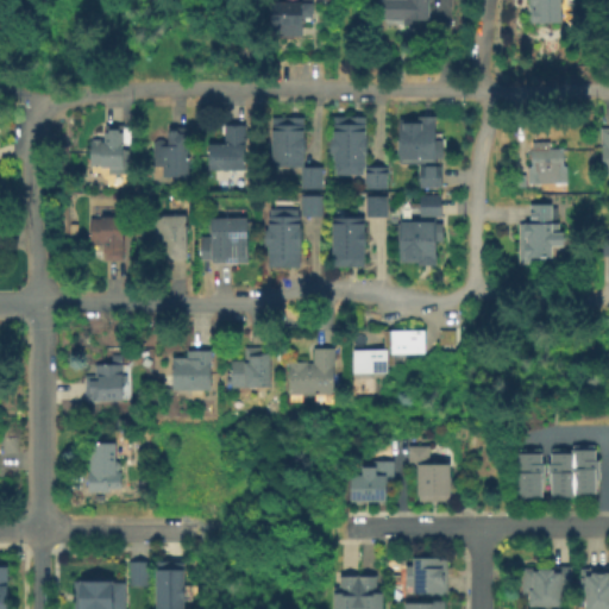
[(300,36),(300,17),(309,17),(311,1),(270,0),(270,35),(300,36)]
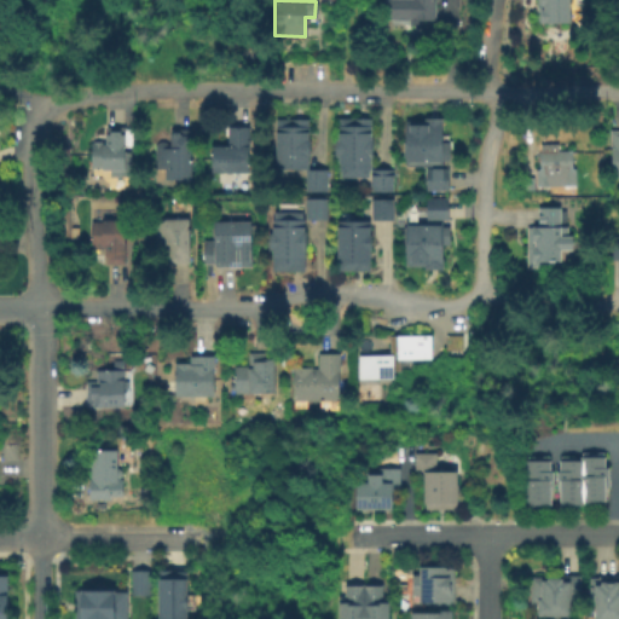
[(439,0),(439,18),(423,18),(423,23),(411,23),(411,18),(392,18),(393,7),(386,7),(386,0),(439,0)]
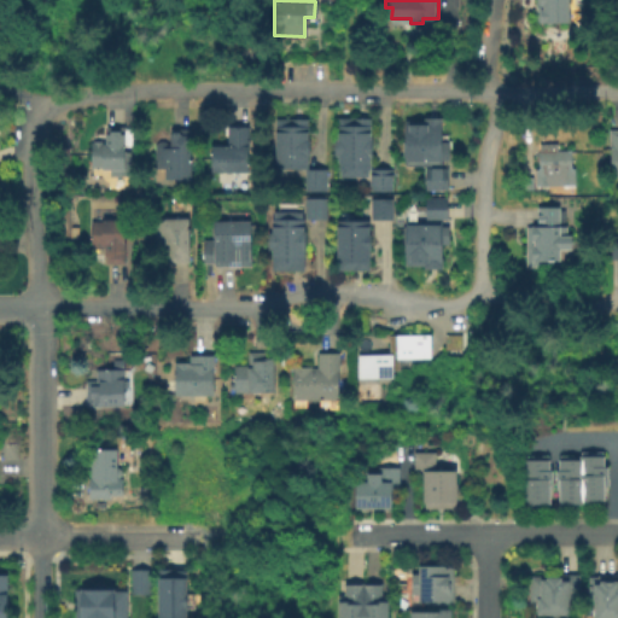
[(571,0),(571,22),(537,23),(537,4),(532,4),(532,0),(571,0)]
